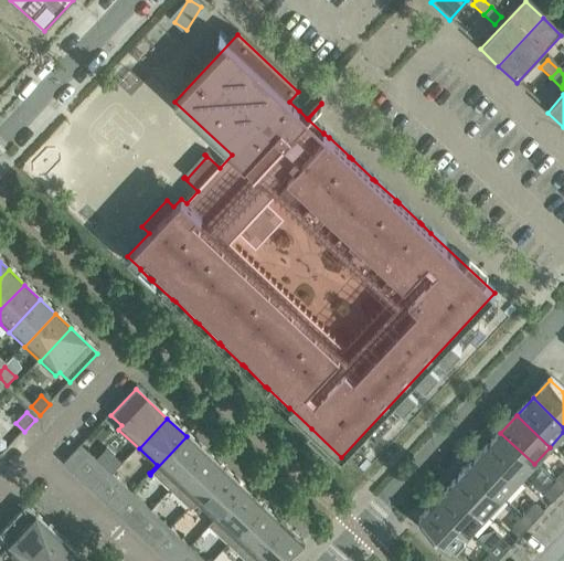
[(500,433),(483,451),(518,482),(534,464),(500,433)]
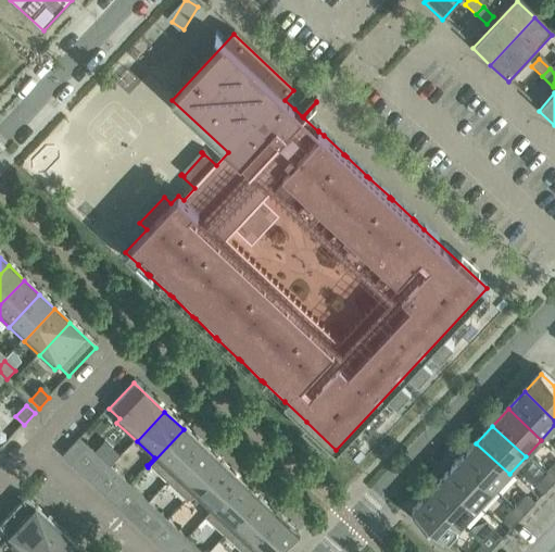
[(148,467),(167,485),(202,447),(184,429),(148,467)]
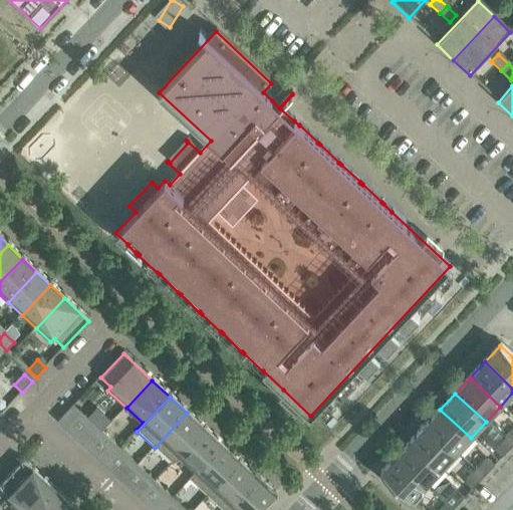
[(86,451),(101,434),(72,406),(56,423),(86,451)]
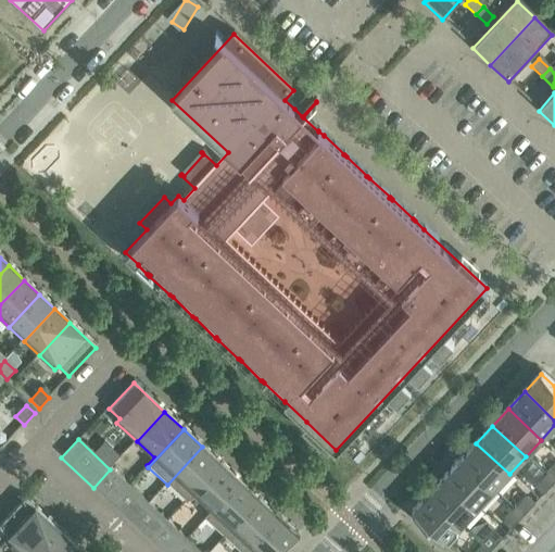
[(476,443),(461,460),(493,491),(509,474),(476,443)]
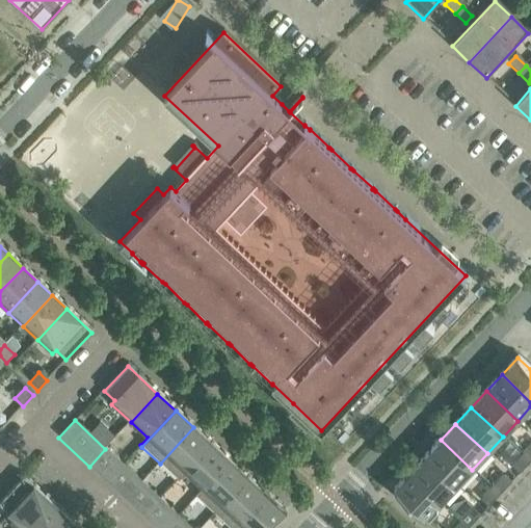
[(160,464),(178,480),(212,445),(193,427),(160,464)]
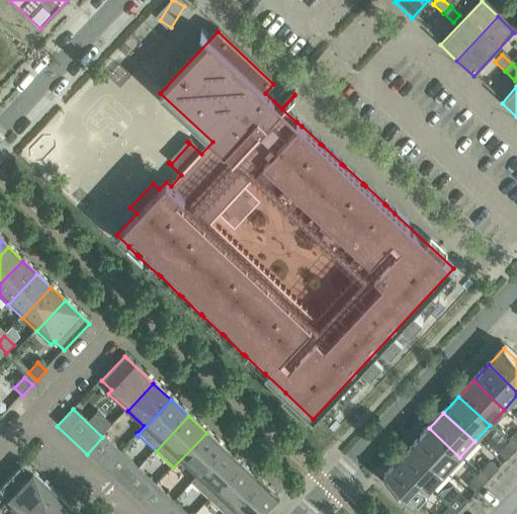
[(429,428),(414,444),(444,474),(459,457),(429,428)]
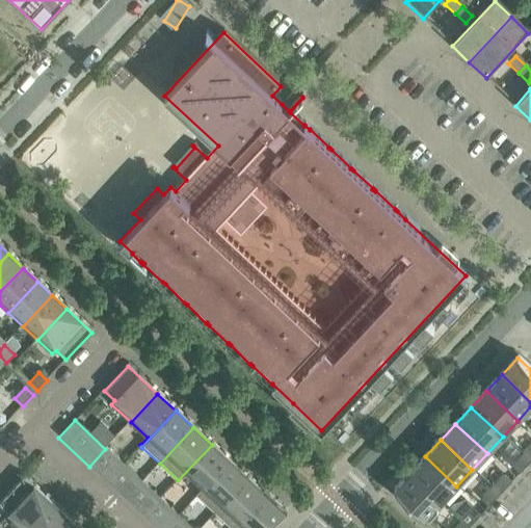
[(195,497),(196,498),(230,462),(212,445),(178,480),(179,481),(186,474),(202,490),(195,497)]
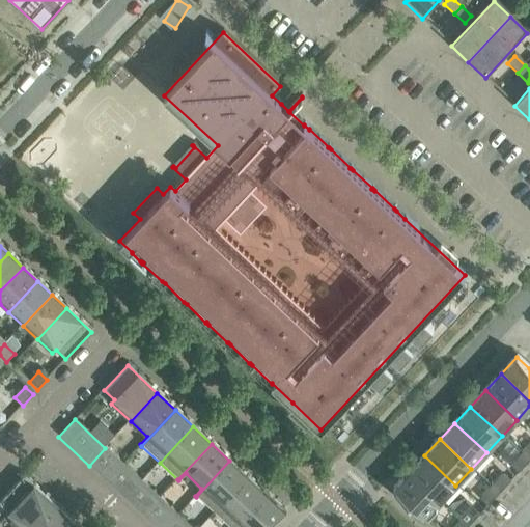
[(89,466),(107,482),(123,465),(105,448),(89,466)]
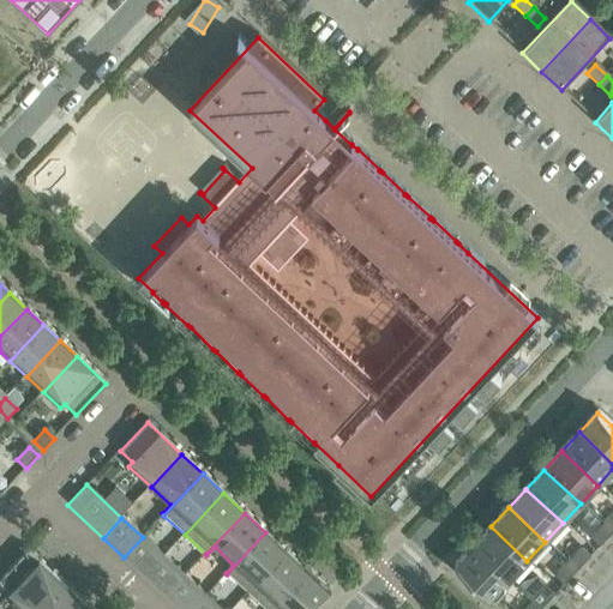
[(612,534),(604,525),(589,540),(590,541),(592,538),(600,547),(599,548),(599,549),(612,534)]
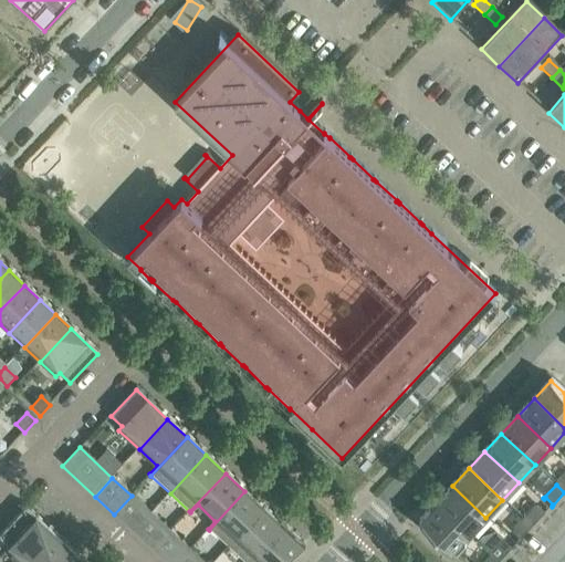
[(452,486),(436,503),(470,534),(485,518),(452,486)]
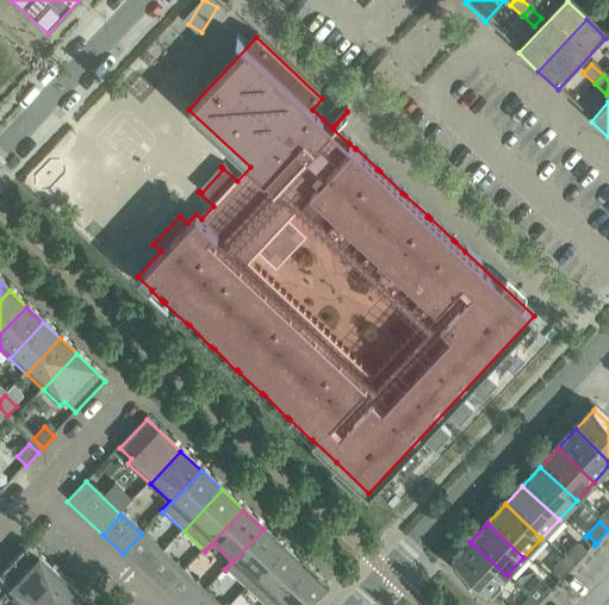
[(225,571),(246,590),(285,549),(263,529),(225,571)]
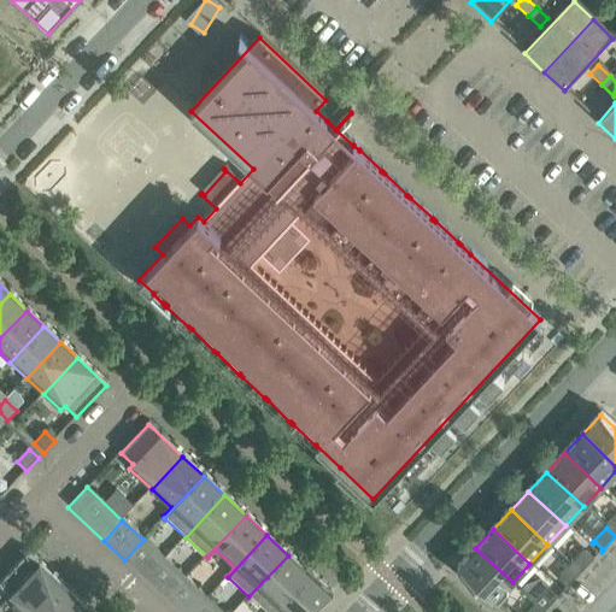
[(124,560),(146,581),(165,560),(144,540),(124,560)]
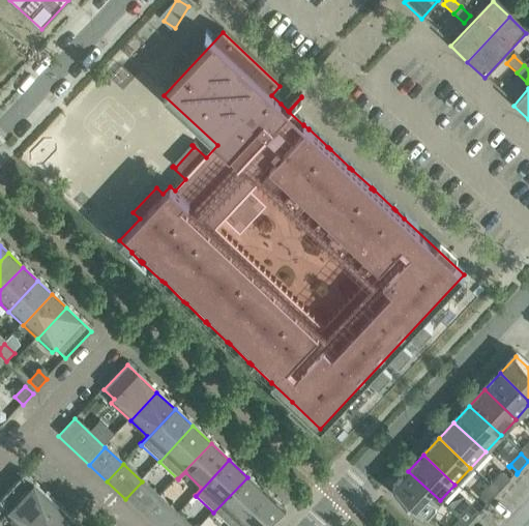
[(440,500),(408,471),(392,488),(423,518),(440,500)]
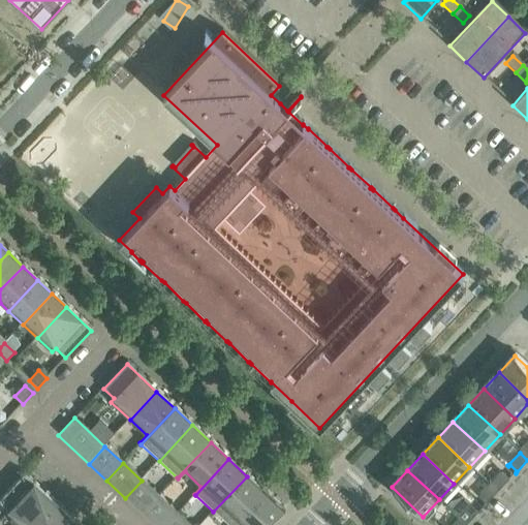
[(500,473),(489,486),(497,493),(508,481),(506,482),(499,475),(501,473),(500,473)]
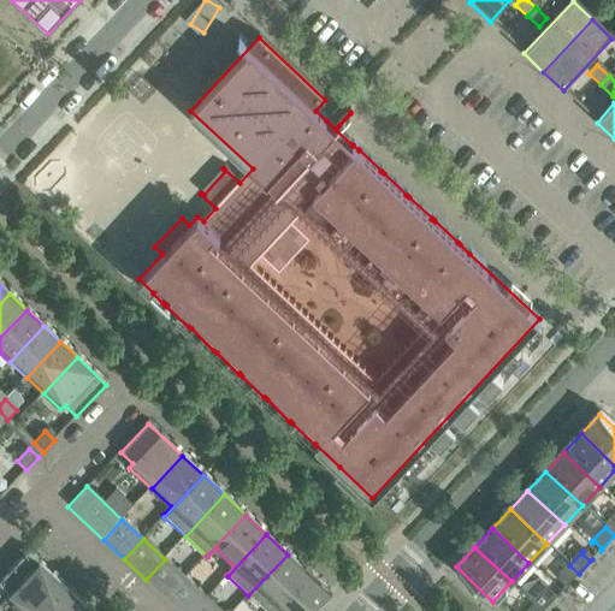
[(28,610),(57,580),(28,552),(0,581),(0,586),(10,595),(6,599),(17,610),(28,610)]
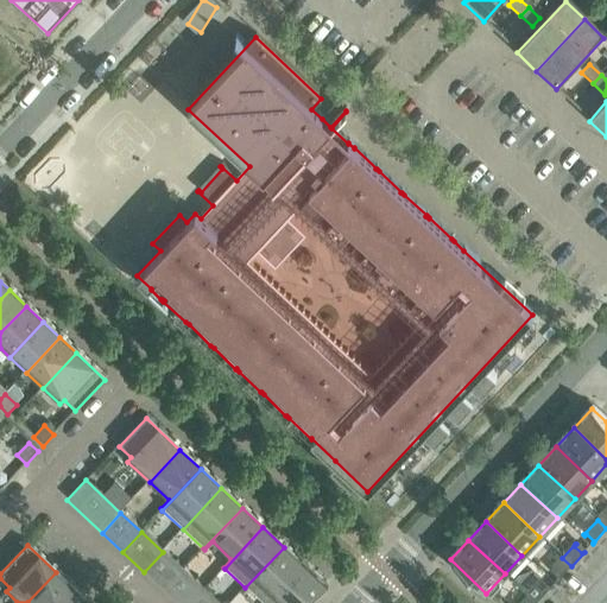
[(245,588),(261,602),(271,602),(304,566),(284,547),(245,588)]
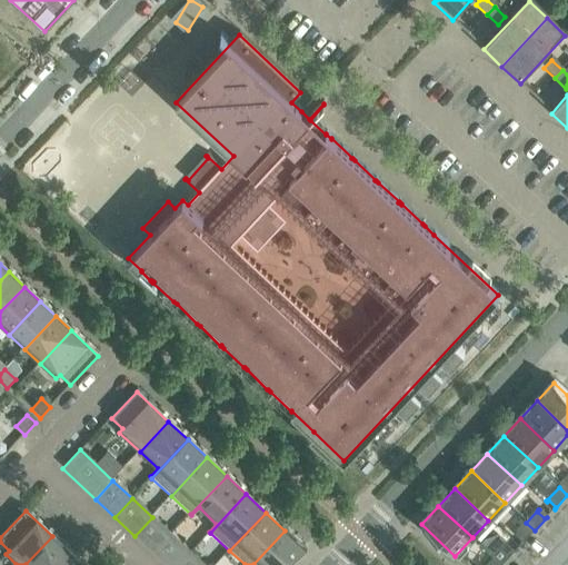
[(135,536),(153,554),(171,535),(152,517),(135,536)]
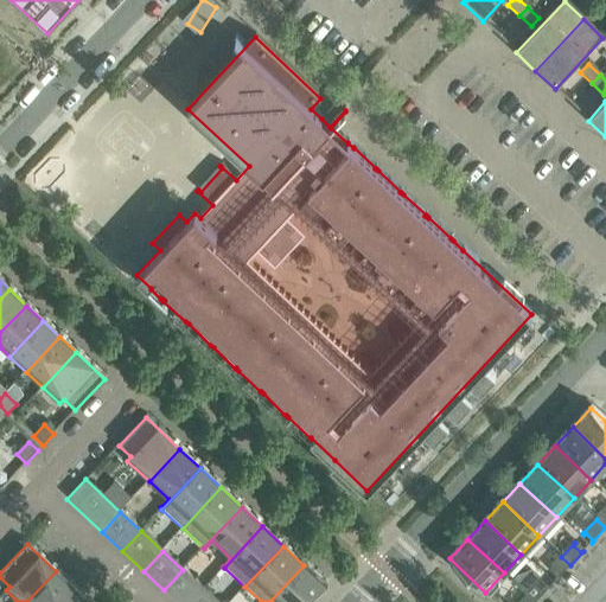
[(571,565),(561,557),(548,571),(550,569),(559,577),(556,580),(557,580),(571,565)]
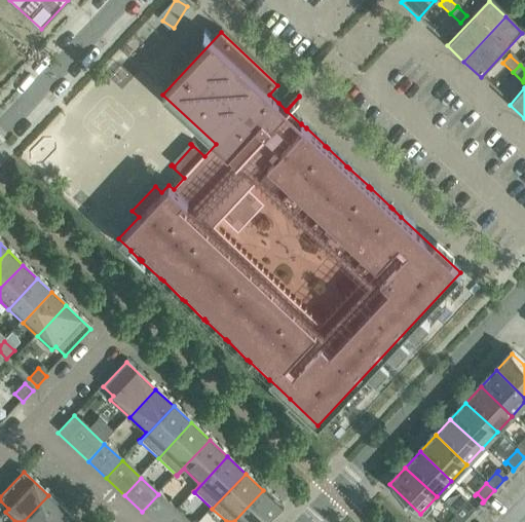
[(263,490),(234,521),(235,521),(237,519),(239,521),(268,521),(282,508),(263,490)]
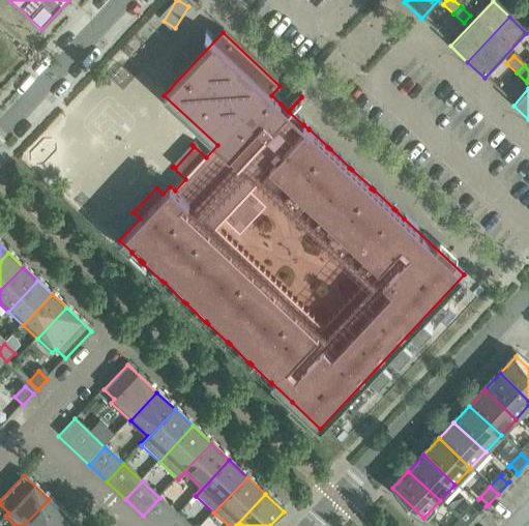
[(143,516),(153,525),(167,525),(178,515),(159,498),(143,516)]
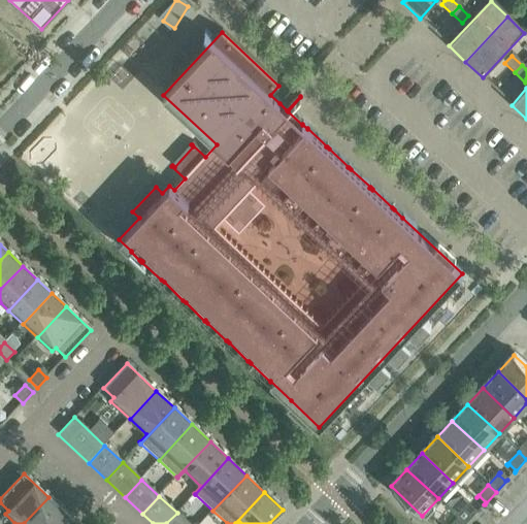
[(52,523),(63,512),(48,497),(24,523),(52,523)]
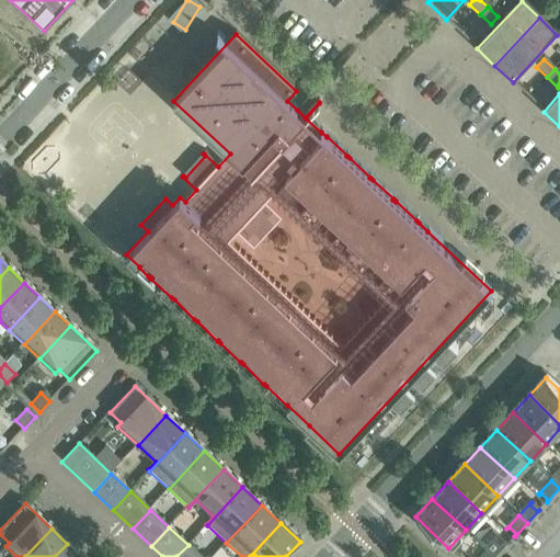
[(499,536),(487,549),(493,556),(498,556),(507,545),(507,544),(505,546),(498,538),(499,536)]
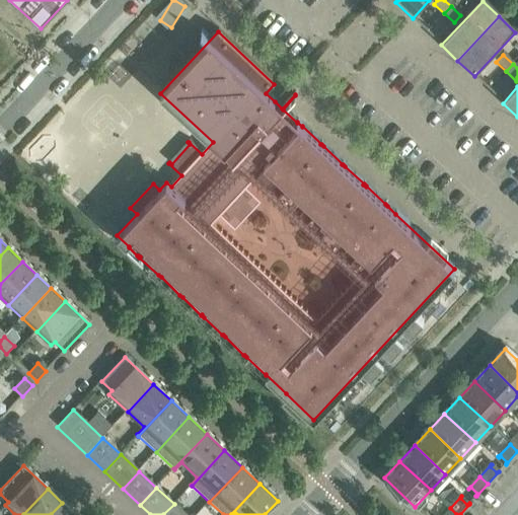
[(75,514),(62,503),(51,514),(75,514)]
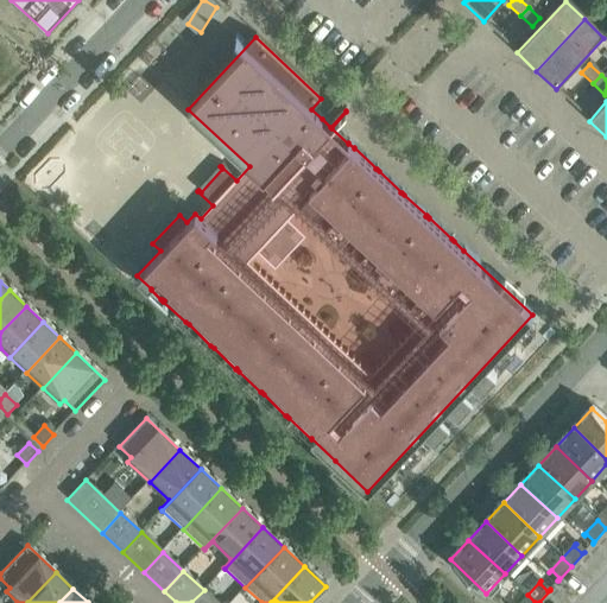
[(217,602),(204,590),(191,602),(217,602)]
